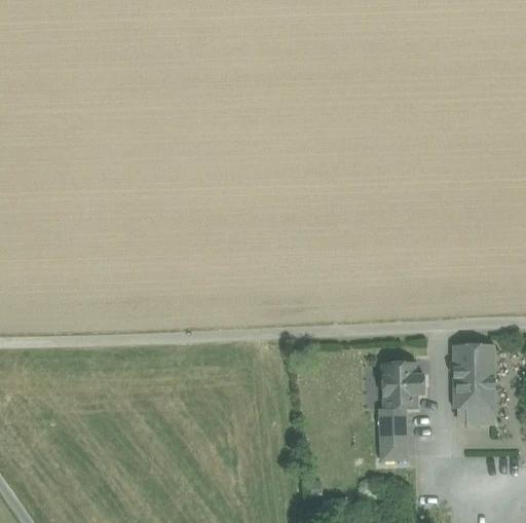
[(494,344),(453,345),(454,408),(457,408),(466,408),(466,421),(466,424),(495,423),(494,344)]
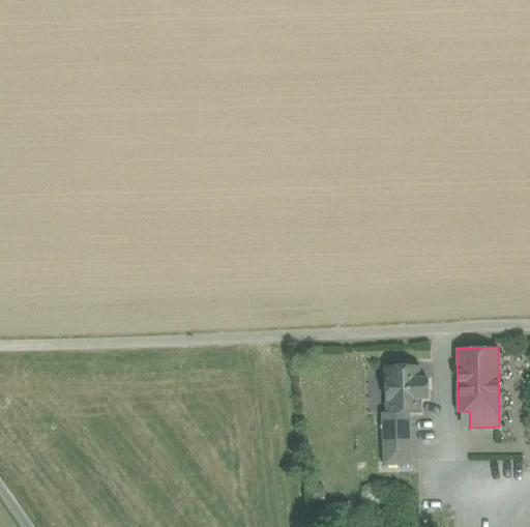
[(409,412),(420,411),(420,398),(428,398),(427,377),(419,377),(419,364),(385,367),(386,412),(386,413),(409,412)]
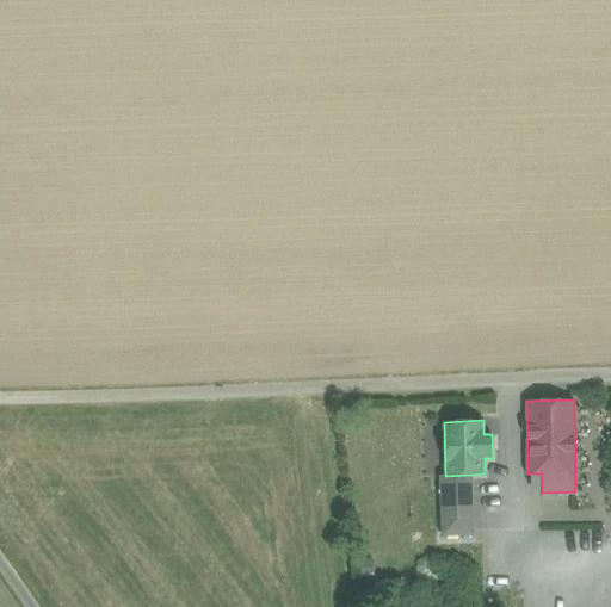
[(542,474),(531,474),(531,489),(542,489),(542,474)]
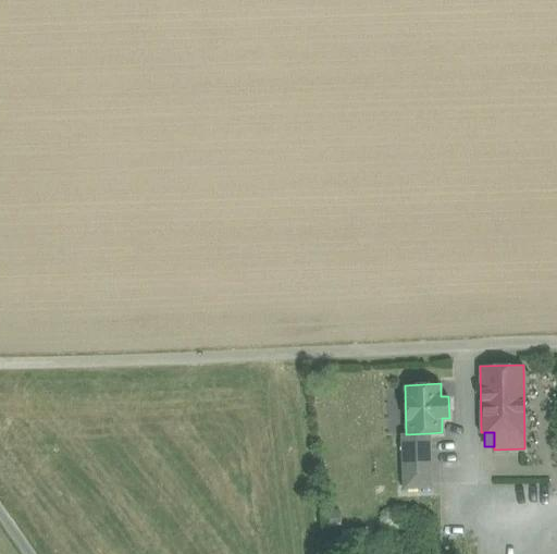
[(406,434),(406,433),(401,433),(403,488),(432,487),(430,433),(406,434)]
